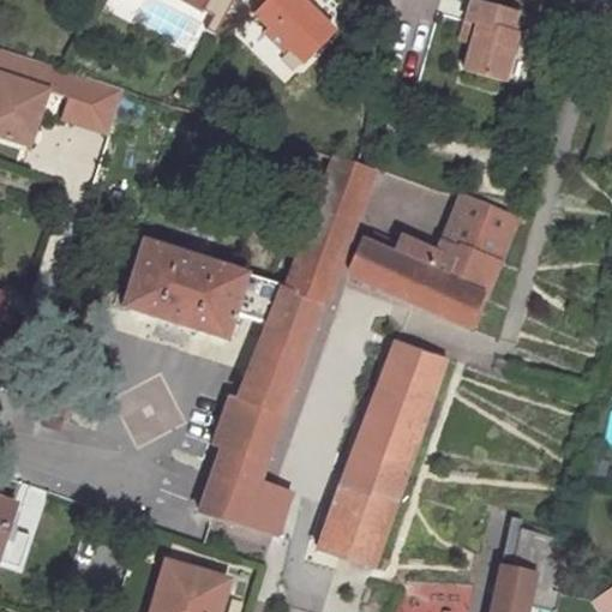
[(202,0),(198,7),(214,16),(221,0),(202,0)]
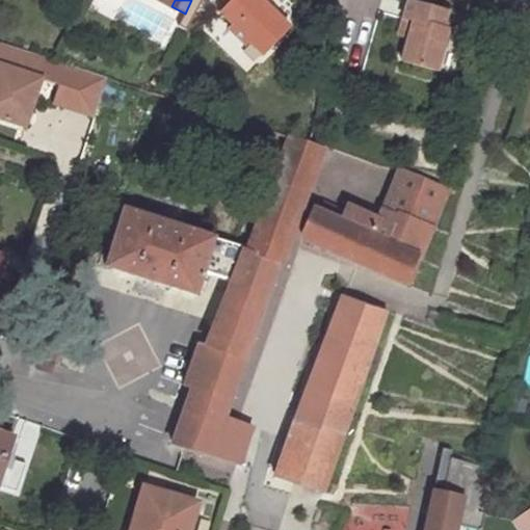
[(224,0),(229,3),(224,8),(238,21),(230,29),(245,46),(250,42),(264,55),(289,27),(261,0),(224,0)]
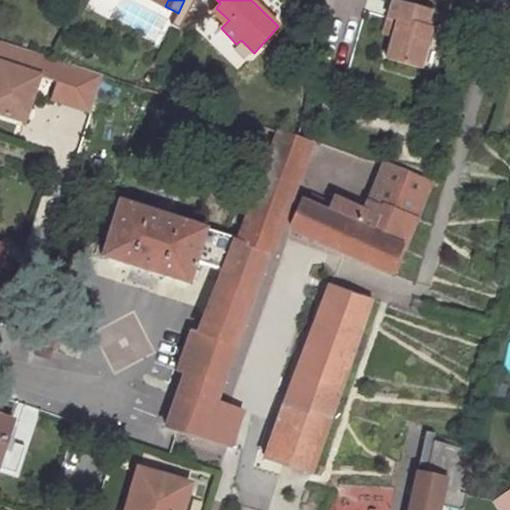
[(420,25),(426,8),(397,0),(389,0),(382,25),(393,28),(391,35),(385,57),(419,66),(429,28),(420,25)]
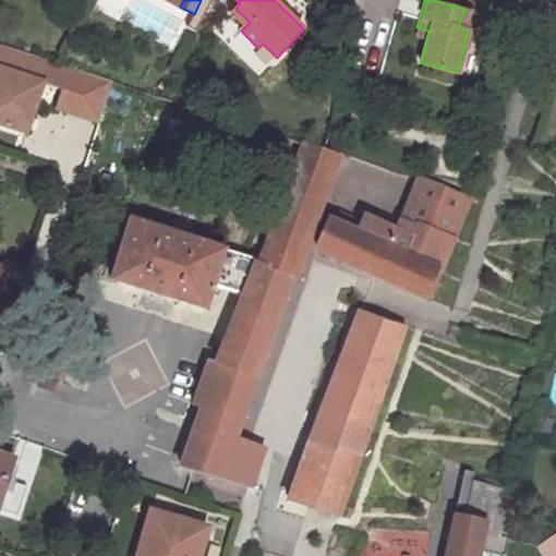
[(428,31),(417,27),(415,36),(426,38),(428,31)]
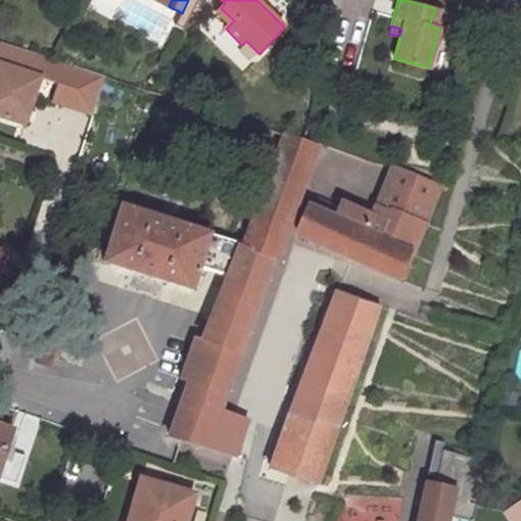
[(36,53),(0,41),(0,114),(24,123),(39,76),(30,73),(36,53)]
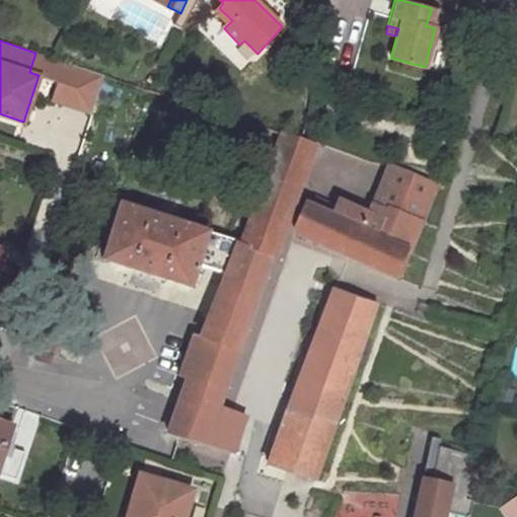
[(102,74),(35,53),(29,72),(39,75),(57,80),(51,97),(90,109),(102,74)]
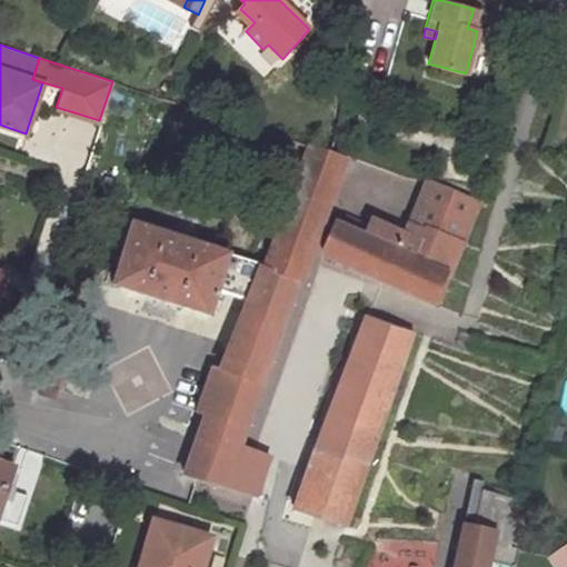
[(265,267),(258,265),(245,299),(224,349),(218,369),(260,383),(340,160),(308,148),(265,267)]
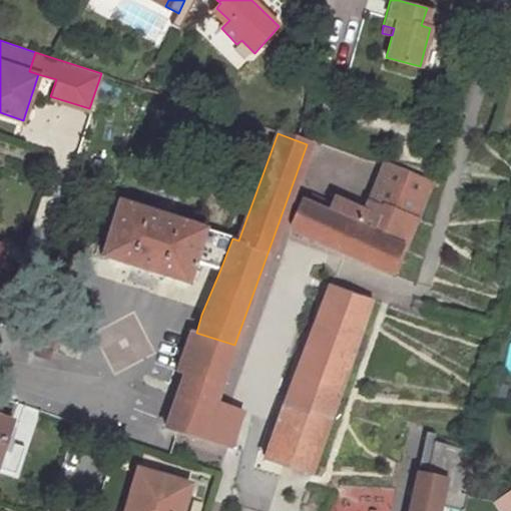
[(307,205),(302,202),(292,227),(395,272),(432,180),(384,160),(364,209),(335,197),(332,204),(311,195),(307,205)]
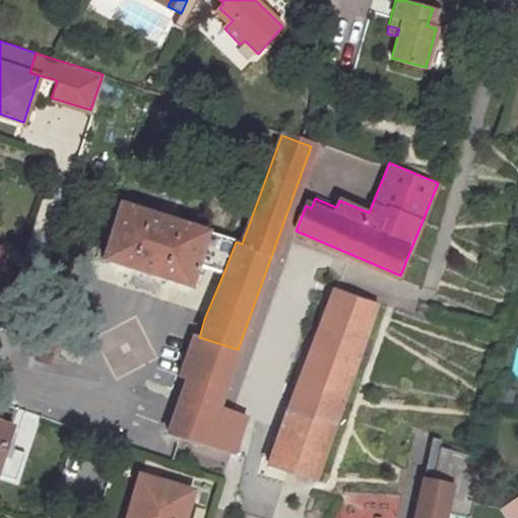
[(223,273),(236,242),(119,205),(103,258),(190,286),(197,264),(223,273)]
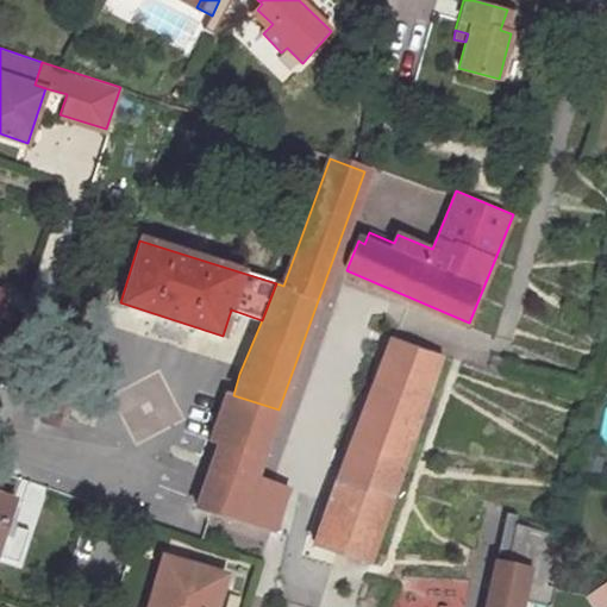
[(388,336),(314,542),(365,559),(439,354),(388,336)]
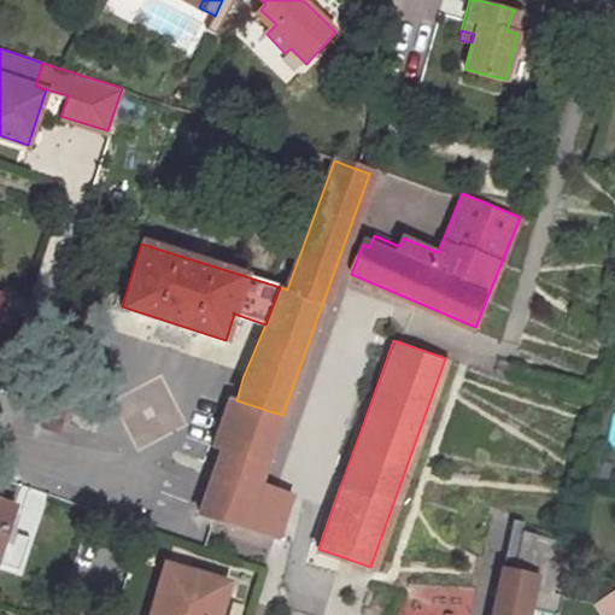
[(282,415),(222,396),(205,443),(215,451),(194,511),(275,534),(291,488),(262,476),(282,415)]
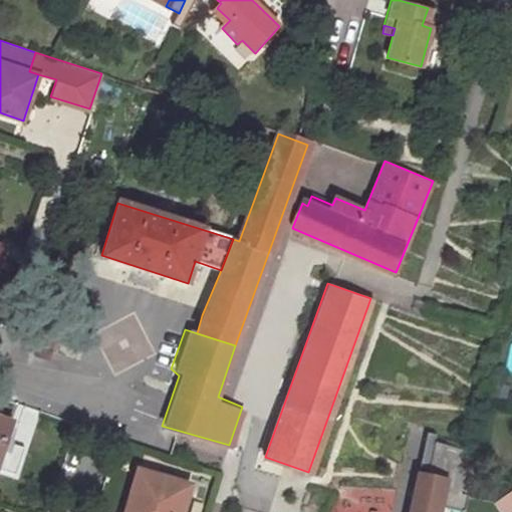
[(0,471),(13,475),(21,448),(3,442),(7,427),(0,424),(0,471)]
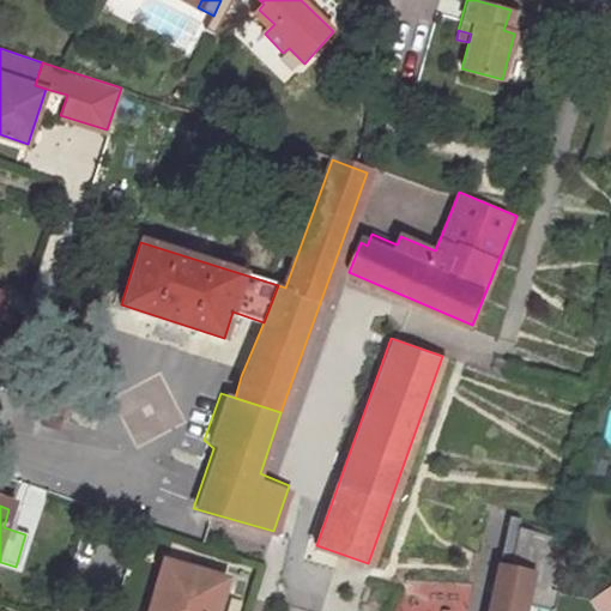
[(508,564),(516,525),(519,518),(508,515),(497,562),(508,564)]
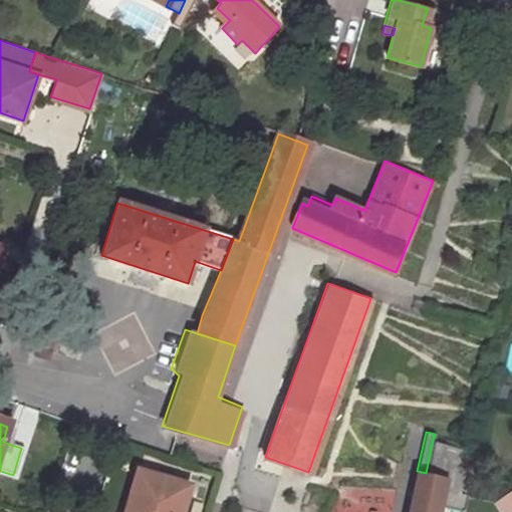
[(407,511),(440,511),(442,506),(464,511),(467,495),(470,483),(476,452),(433,440),(426,473),(417,471),(407,511)]
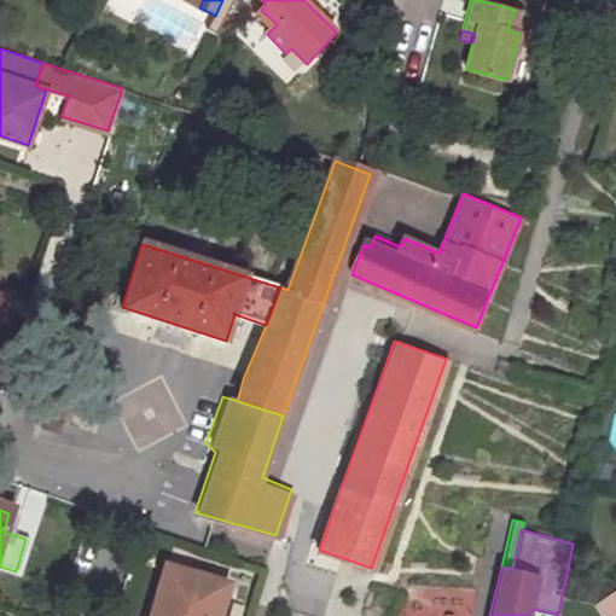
[(216,615),(226,583),(164,565),(149,615),(216,615)]
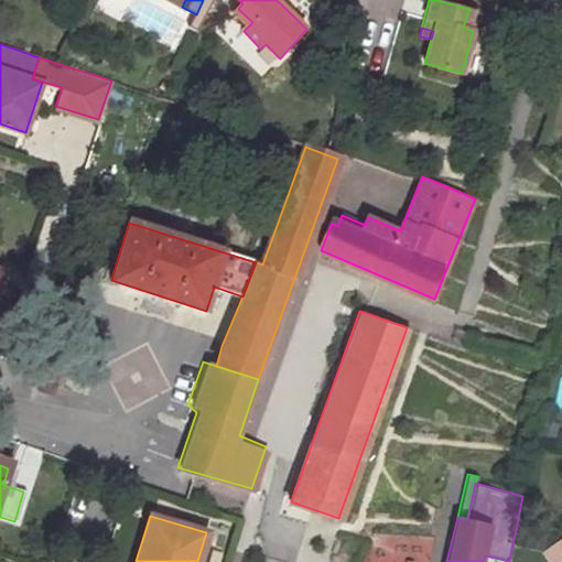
[(512,543),(540,549),(543,535),(516,530),(512,543)]
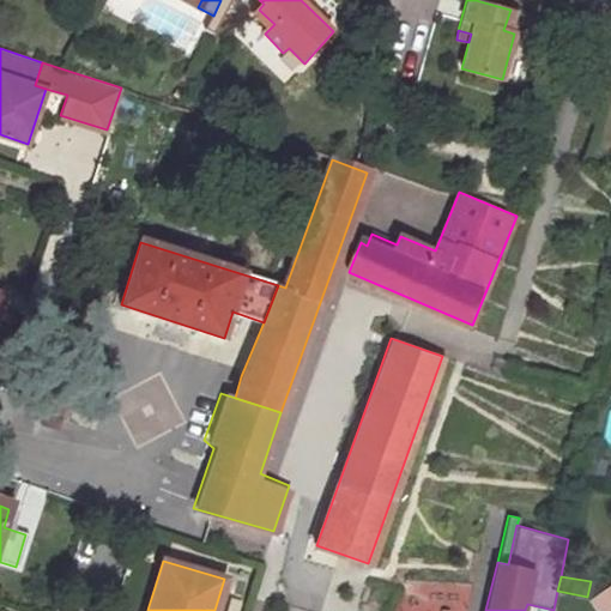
[(602,610),(610,605),(610,581),(587,597),(597,610),(602,610)]
